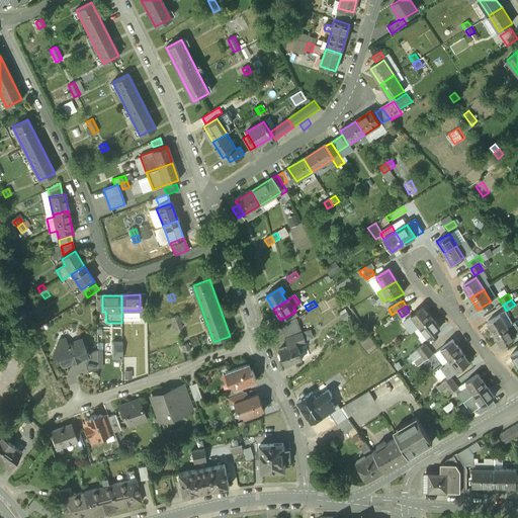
[(423,307),(411,316),(420,326),(431,317),(423,307)]
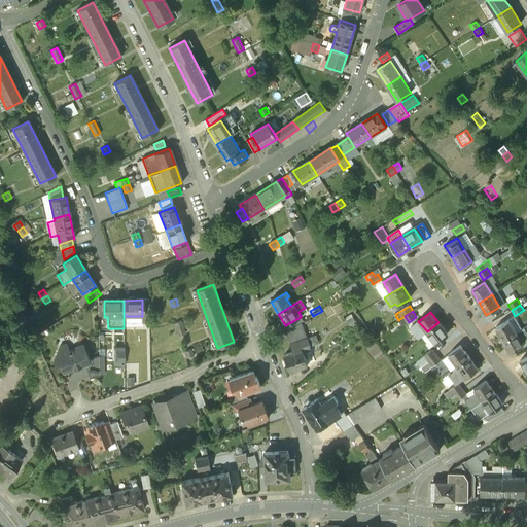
[(301,317),(285,325),(289,330),(304,322),(301,317)]
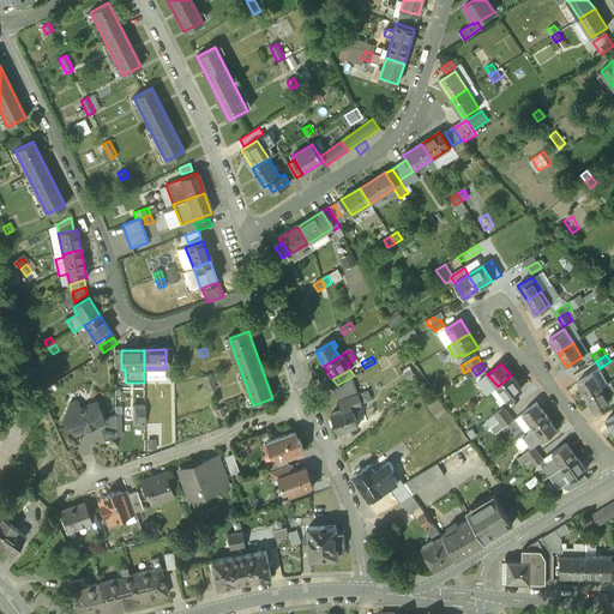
[(593,373),(578,381),(587,396),(601,387),(593,373)]
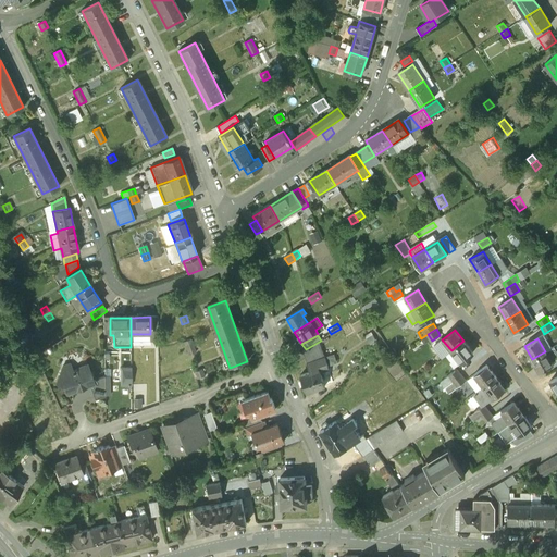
[(190,339),(184,343),(188,356),(196,354),(190,339)]
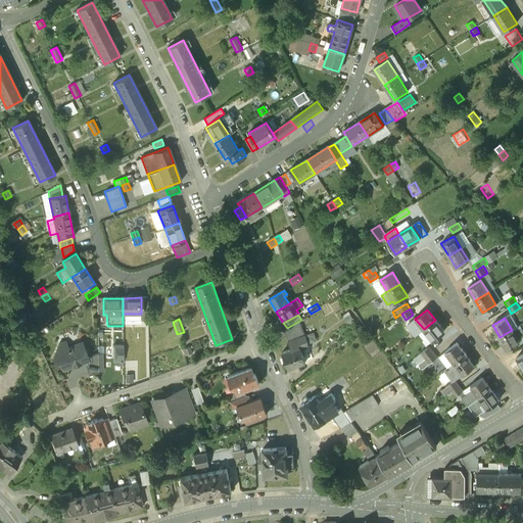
[(435,320),(424,329),(432,340),(444,331),(435,320)]
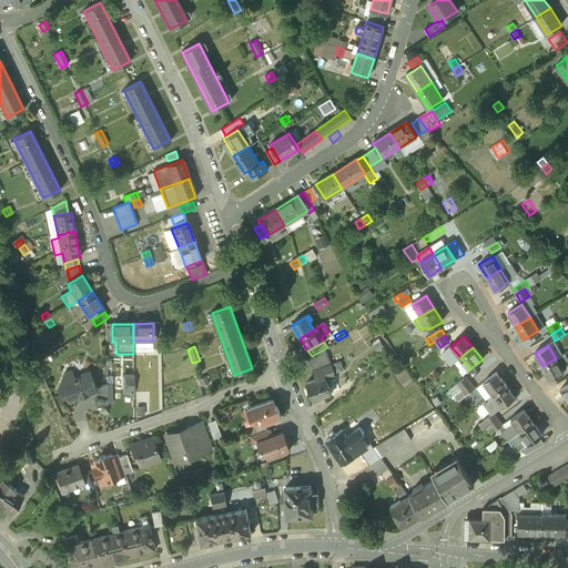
[(312,356),(308,358),(313,372),(331,365),(325,348),(312,356)]
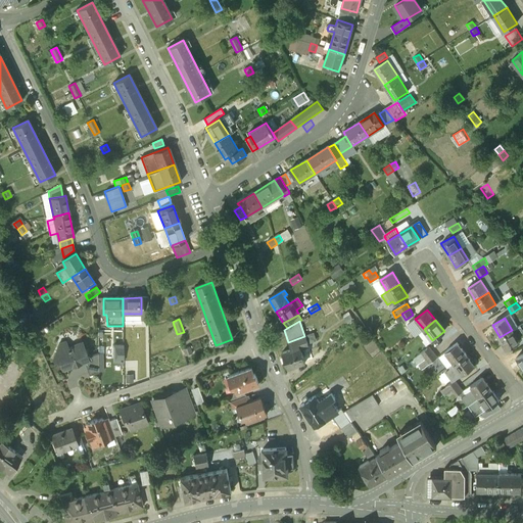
[(512,330),(500,337),(507,349),(520,342),(512,330)]
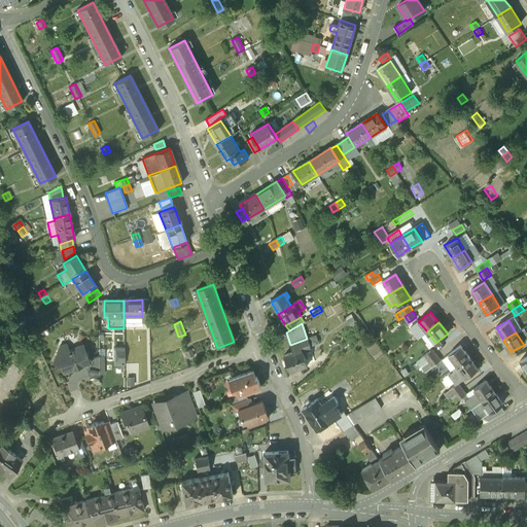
[(307,339),(290,345),(293,353),(284,356),(288,367),(287,370),(288,373),(290,374),(293,372),(294,371),(307,365),(302,350),(310,348),(307,339)]
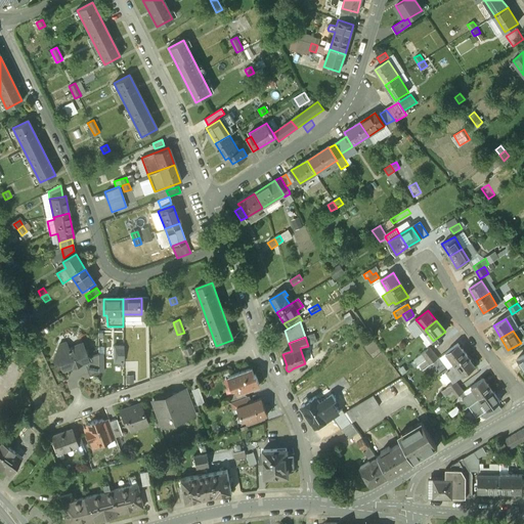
[(82,343),(74,346),(74,348),(69,350),(59,346),(52,361),(59,364),(62,370),(73,366),(76,367),(78,366),(80,364),(88,361),(82,343)]
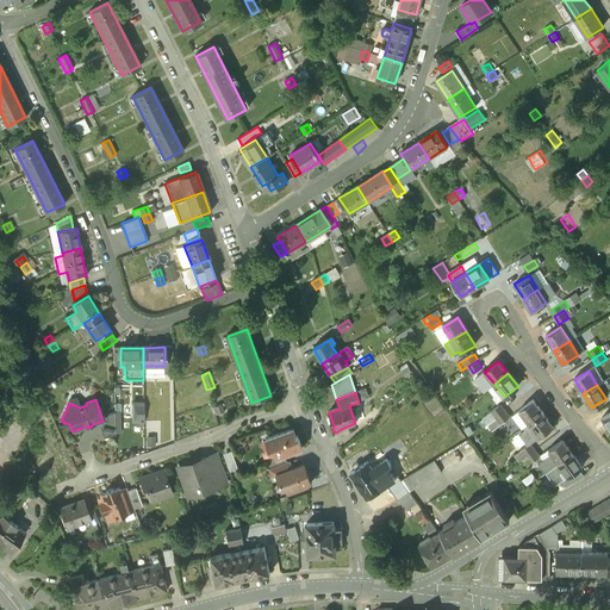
[(533,399),(518,410),(529,423),(543,412),(533,399)]
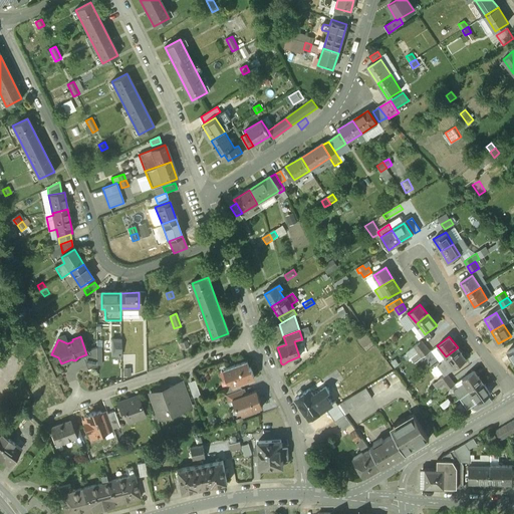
[(120,339),(111,339),(111,357),(121,357),(120,339)]
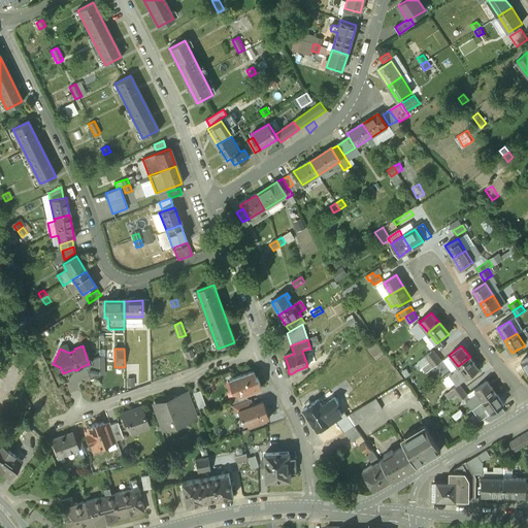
[(433,350),(419,361),(423,367),(437,355),(433,350)]
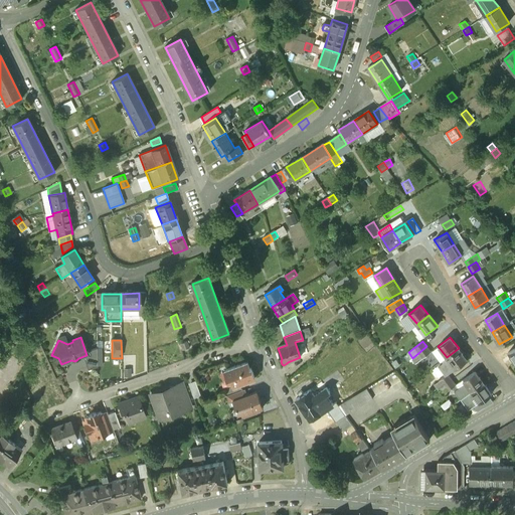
[(186,342),(180,345),(183,351),(189,349),(186,342)]
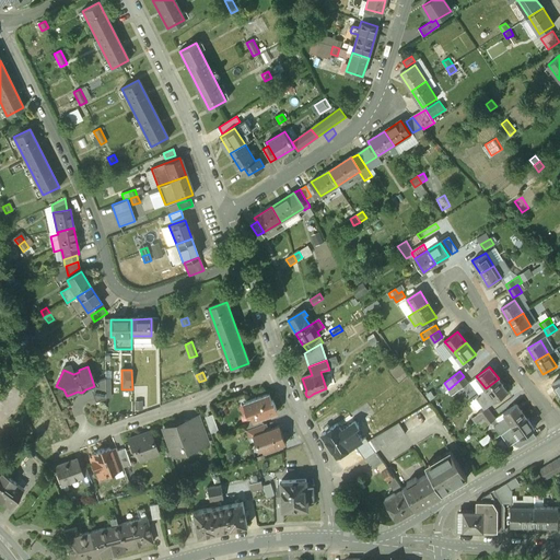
[(464,376),(448,389),(453,395),(468,383),(464,376)]
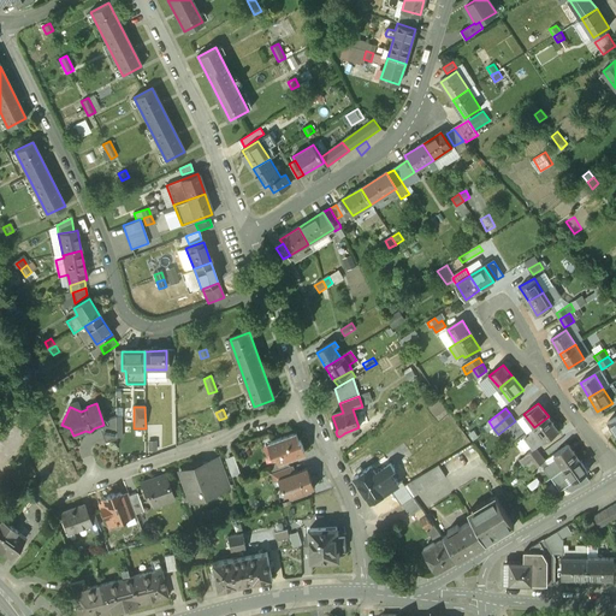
[(549,416),(534,427),(534,428),(525,436),(534,448),(535,448),(558,430),(549,416)]
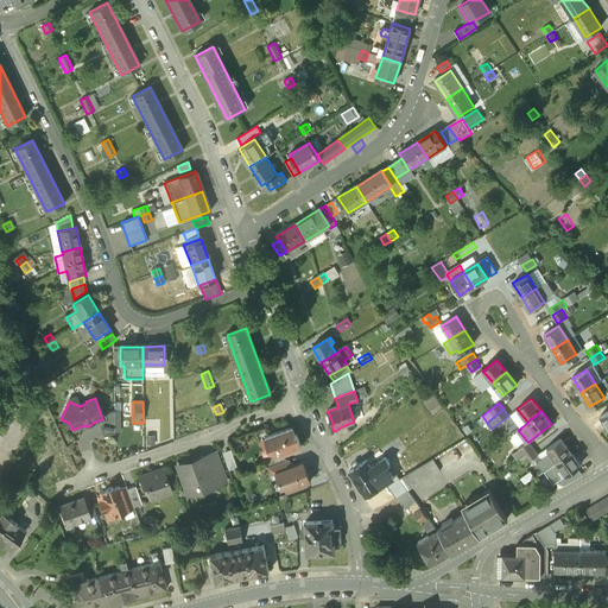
[(107,420),(99,424),(103,437),(114,434),(114,412),(106,416),(107,420)]
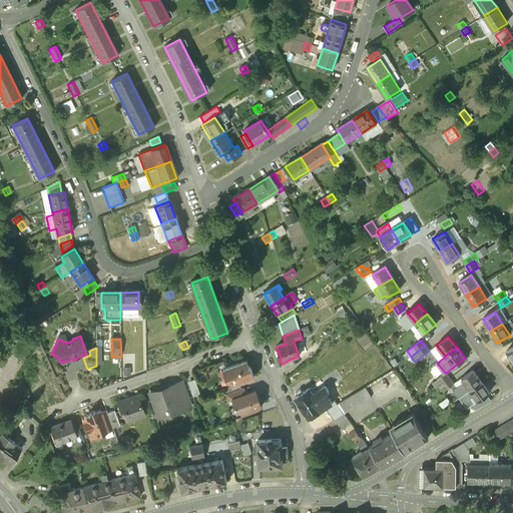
[(246,362),(224,370),(227,380),(230,379),(232,385),(253,378),(250,367),(248,368),(246,362)]
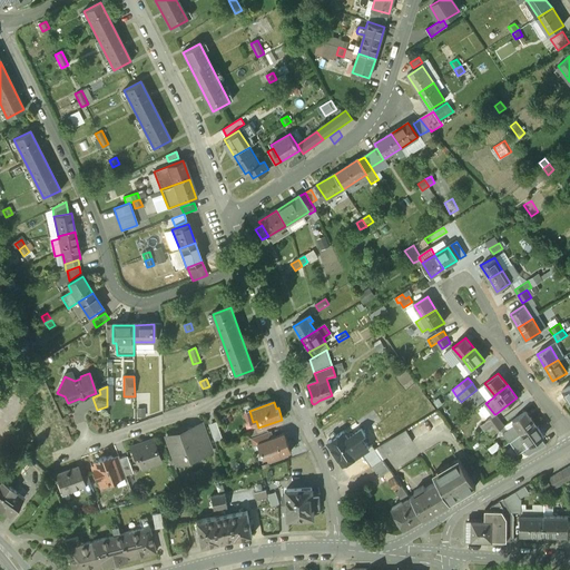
[(526,411),(512,420),(516,424),(504,433),(510,441),(520,433),(534,423),(526,411)]
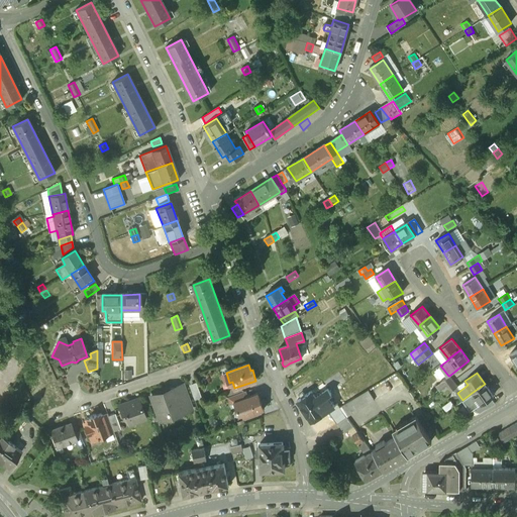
[(448,376),(441,382),(445,387),(453,381),(449,376),(448,376)]
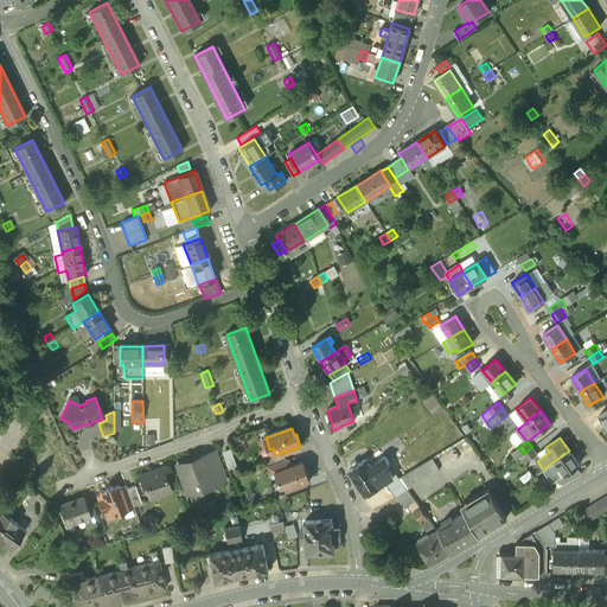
[(532,447),(523,454),(528,460),(537,453),(532,447)]
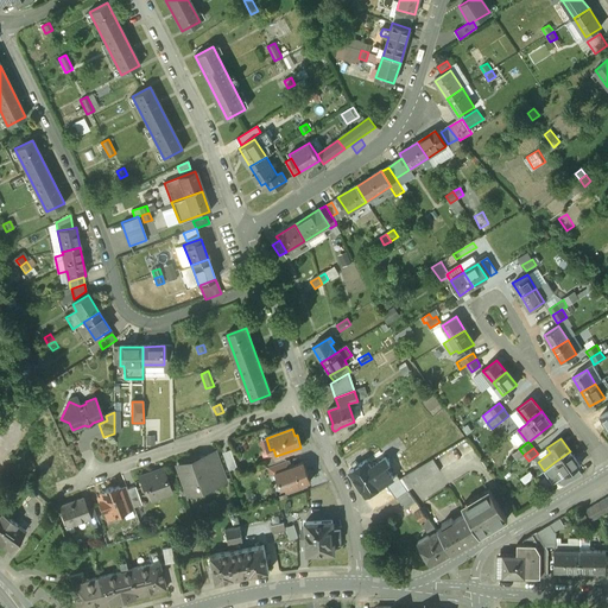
[(570,451),(555,462),(544,470),(552,483),(556,481),(577,467),(580,464),(570,451)]
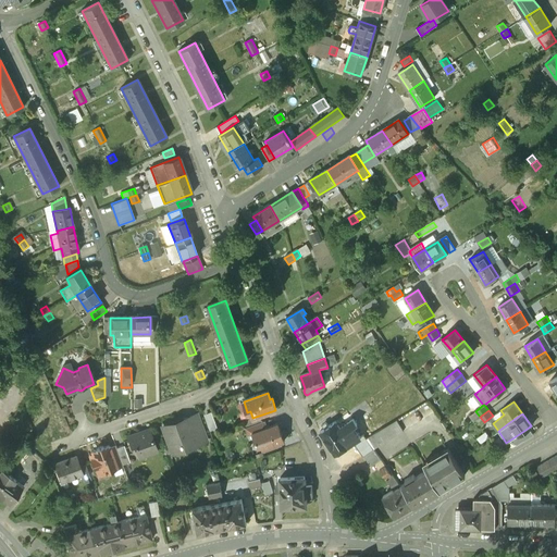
[(212,415),(206,417),(210,432),(218,430),(212,415)]
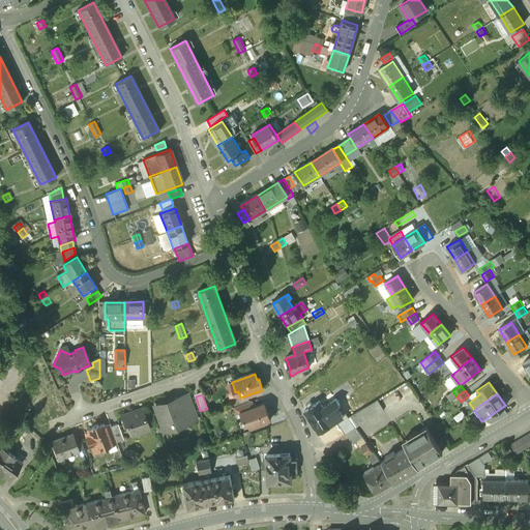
[(177,400),(154,408),(163,430),(184,422),(184,421),(180,409),(181,409),(177,400)]
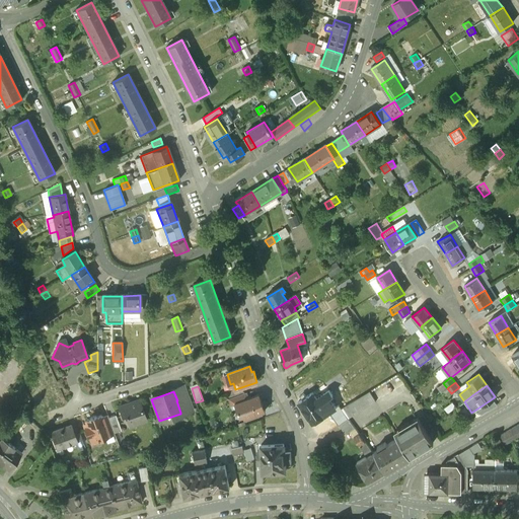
[(312,393),(306,397),(303,394),(301,396),(303,399),(298,402),(305,413),(331,395),(328,391),(323,394),(316,399),(312,393)]
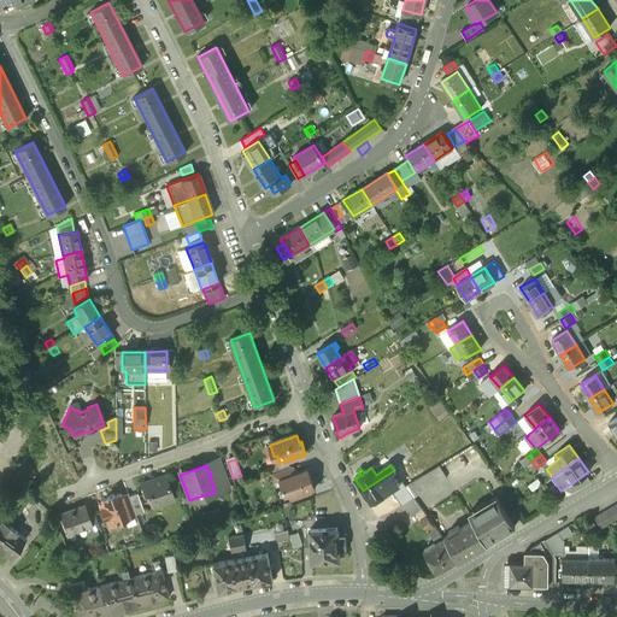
[(440,465),(405,486),(413,498),(447,477),(440,465)]
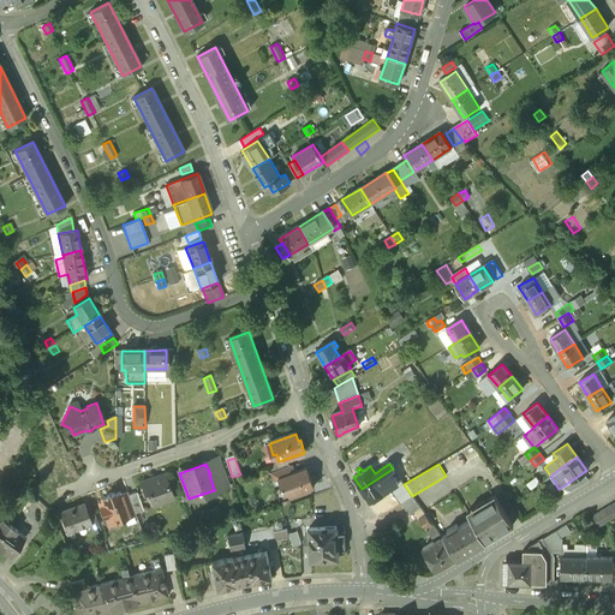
[(290,466),(273,472),(275,478),(278,477),(292,472),(290,466)]
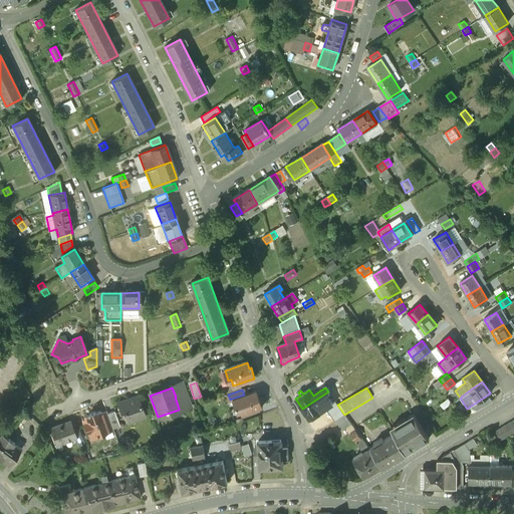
[(244,395),(232,399),(238,416),(261,407),(259,402),(260,401),(258,395),(257,396),(255,392),(244,396),(244,395)]
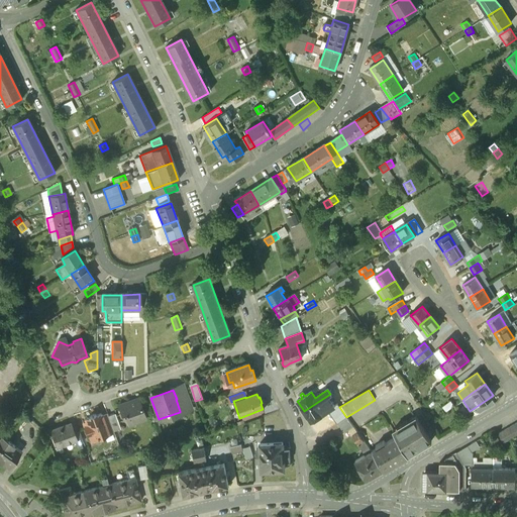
[(336,402),(330,394),(304,411),(311,422),(325,412),(321,406),(327,401),(331,406),(336,402)]
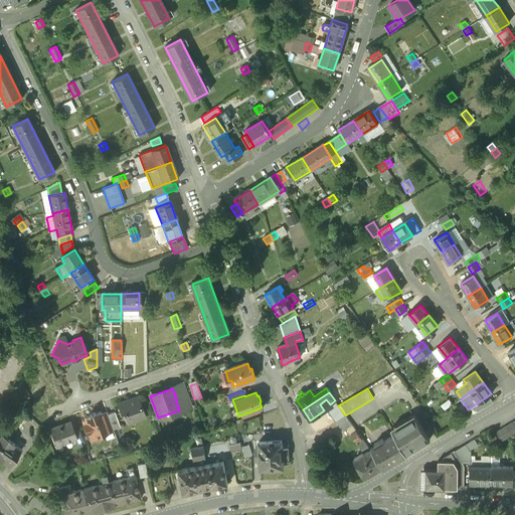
[(176,397),(175,397),(179,409),(190,405),(185,393),(176,397)]
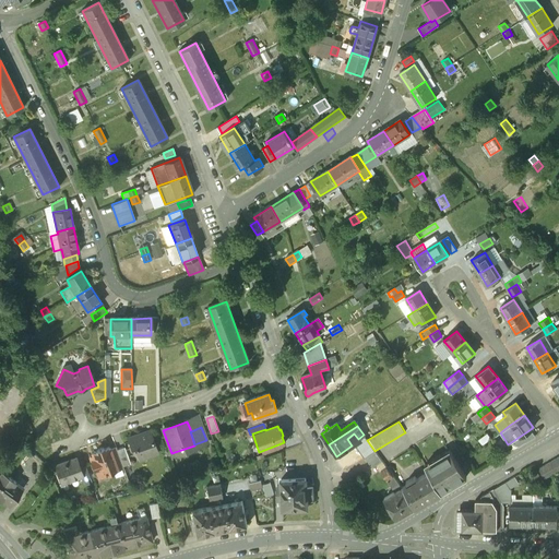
[(531,429),(511,442),(519,445),(535,436),(531,429)]
